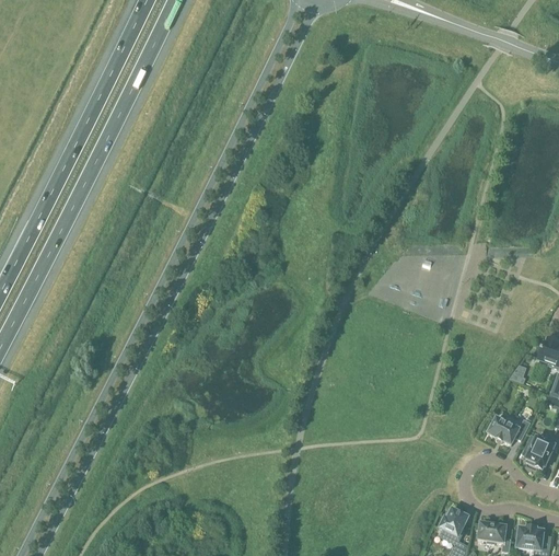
[(558,340),(548,336),(547,342),(545,340),(538,357),(550,361),(549,365),(557,367),(558,365),(558,340)]
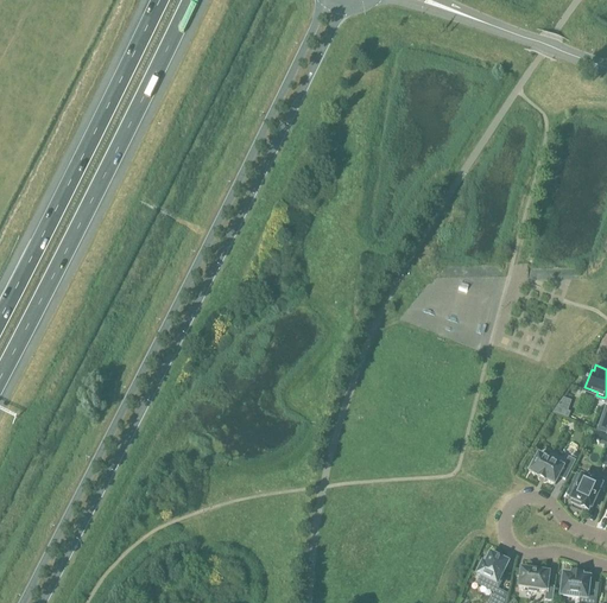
[(560,401),(555,408),(564,412),(567,405),(560,401)]
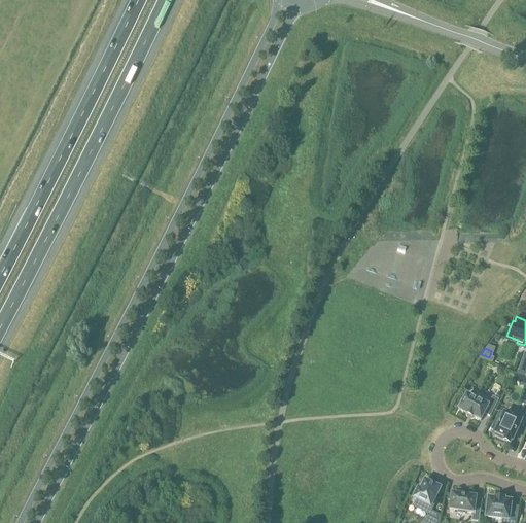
[(489,403),(467,391),(464,397),(463,396),(459,405),(461,406),(460,407),(467,411),(474,414),(475,414),(482,418),(486,411),(491,413),(499,396),(494,393),(489,403)]
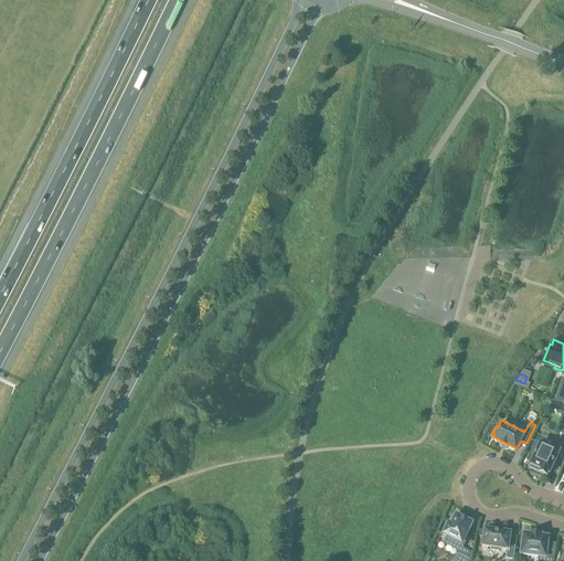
[(542,442),(539,440),(532,452),(535,454),(531,462),(533,463),(532,465),(549,474),(550,470),(551,470),(561,448),(543,441),(542,442)]
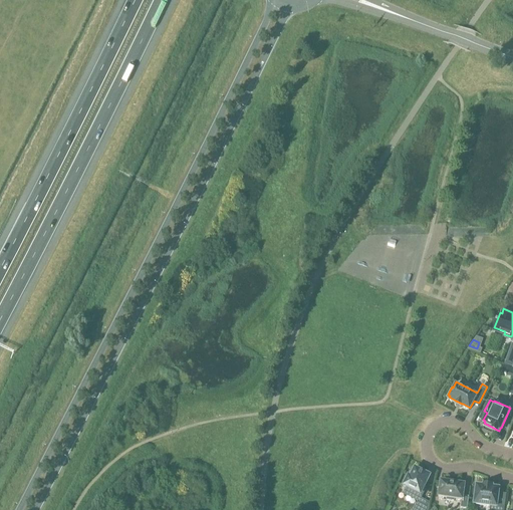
[(425,469),(418,466),(418,467),(416,467),(412,476),(410,474),(405,483),(418,490),(415,496),(419,498),(413,509),(427,509),(430,500),(421,496),(427,485),(425,484),(430,474),(424,470),(425,469)]
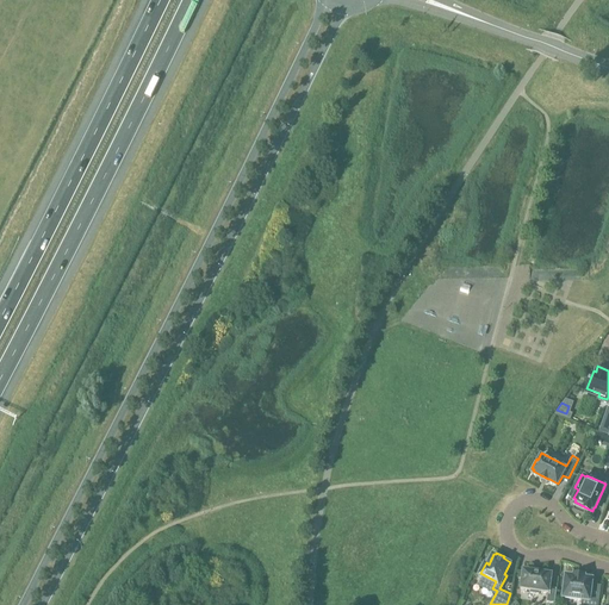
[(535,569),(524,568),(522,586),(532,587),(532,590),(540,591),(540,588),(550,590),(547,599),(555,600),(558,586),(551,585),(552,572),(542,571),(535,569)]
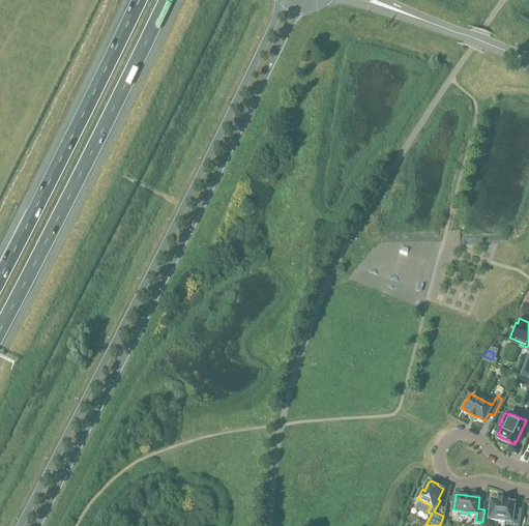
[(508,500),(508,498),(500,497),(499,499),(493,498),(493,500),(490,500),(489,508),(492,508),(491,517),(506,519),(505,525),(520,525),(522,517),(513,516),(516,501),(508,500)]
